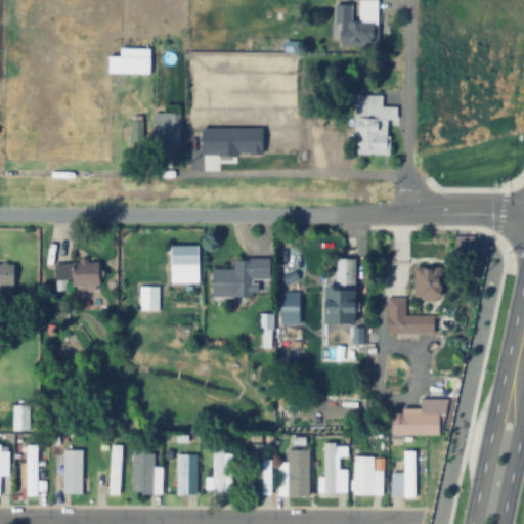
[(337,47),(377,47),(378,0),(358,0),(358,23),(350,23),(350,6),(337,5),(337,47)]
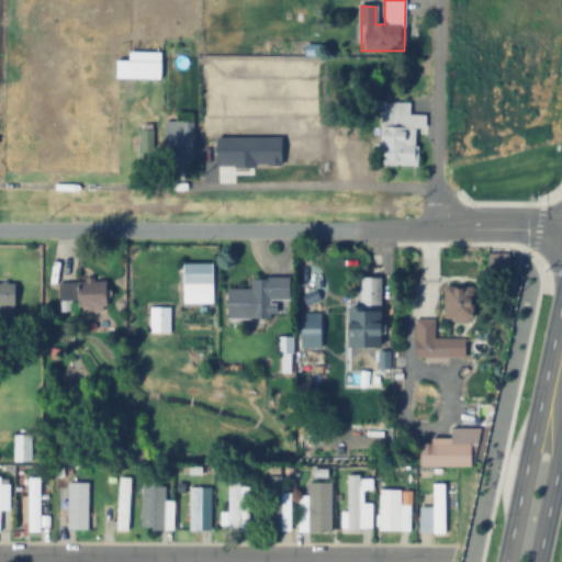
[(161,79),(161,60),(115,60),(115,79),(161,79)]
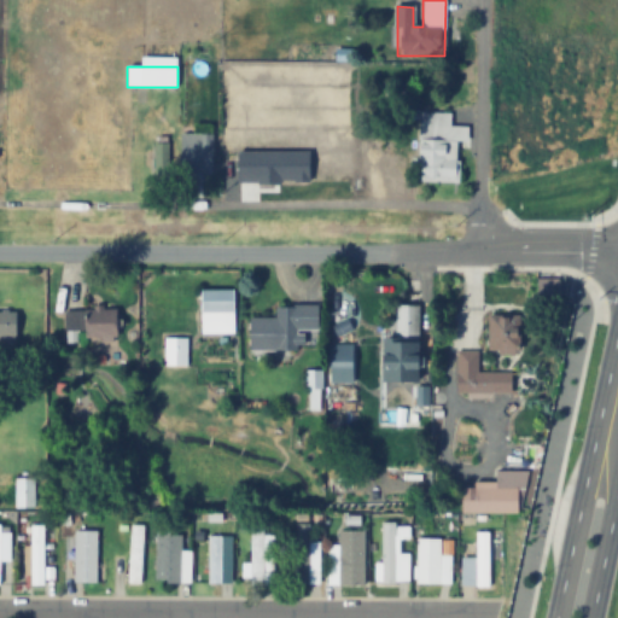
[(419,114),(417,182),(458,184),(459,144),(466,144),(467,128),(450,127),(450,115),(419,114)]
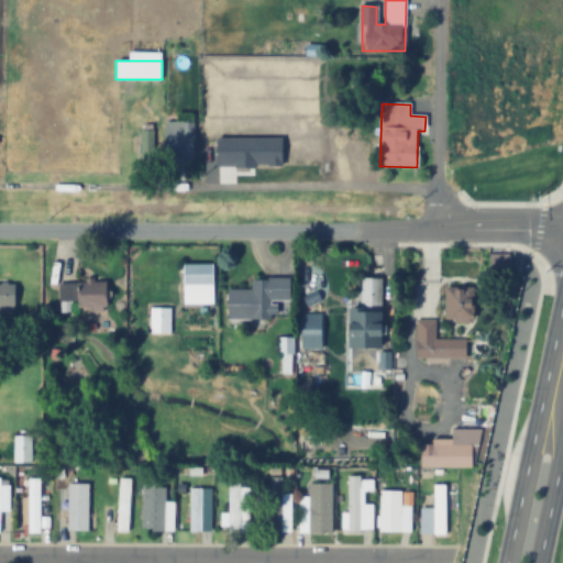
[(164,121),(164,156),(195,156),(195,121),(164,121)]
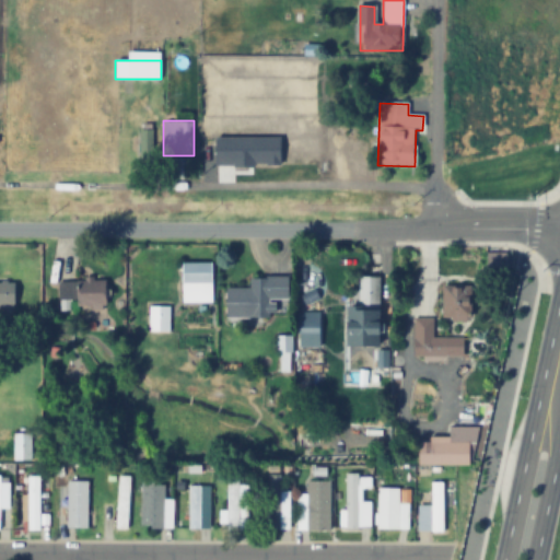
[(212,304),(212,263),(182,263),(182,304),(212,304)]
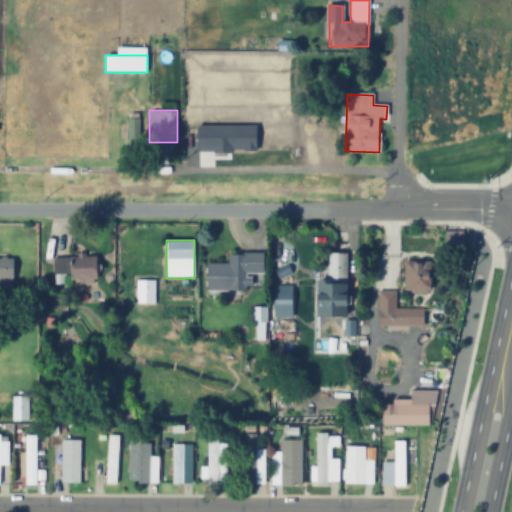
[(74,250),(107,250),(107,276),(74,276),(74,250)]
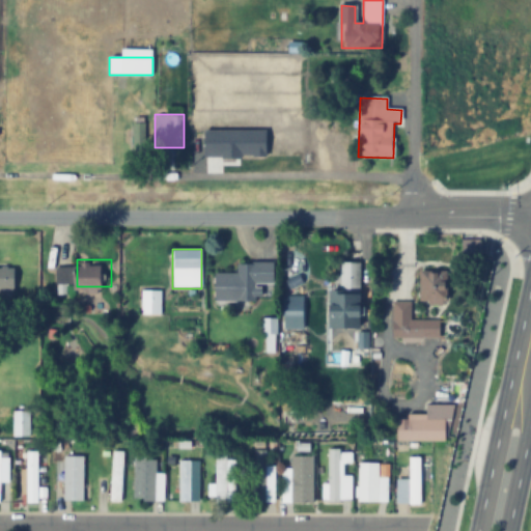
[(215,273),(236,273),(236,263),(272,263),(272,282),(254,282),(254,301),(215,301),(215,273)]
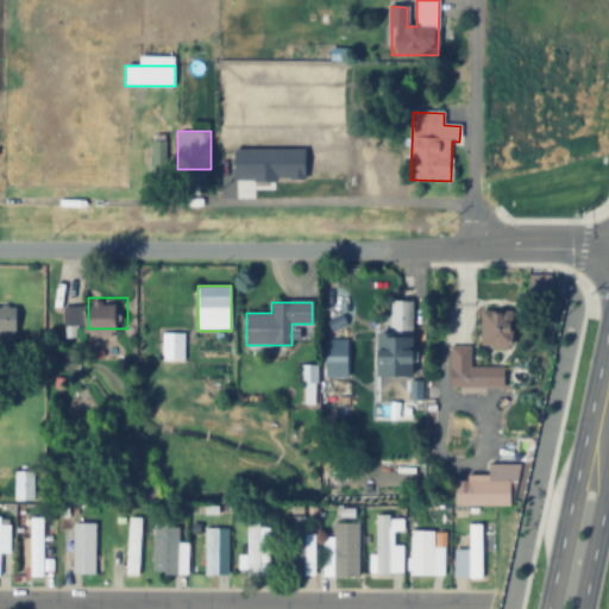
[(0,307),(14,307),(14,331),(0,331),(0,307)]
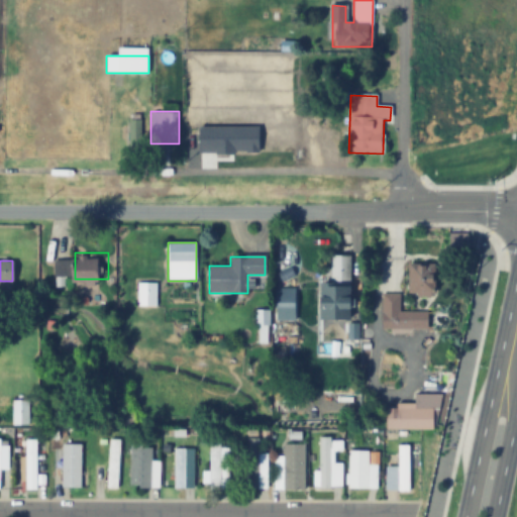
[(318,286),(331,286),(331,266),(348,266),(348,321),(318,321),(318,286)]
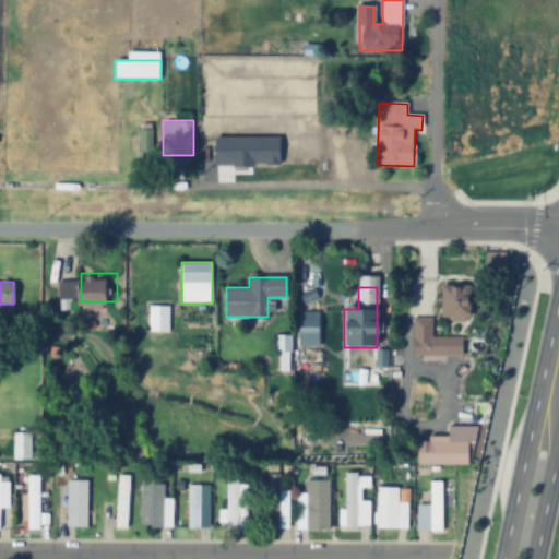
[(442,317),(442,294),(468,294),(468,322),(450,322),(450,317),(442,317)]
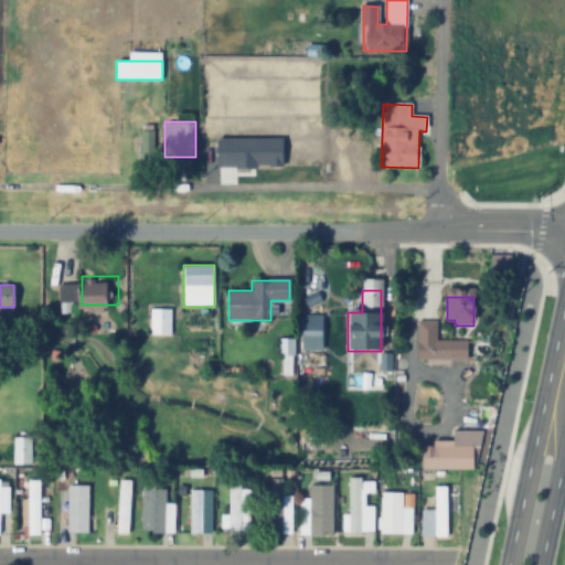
[(150,336),(172,336),(172,309),(150,309),(150,336)]
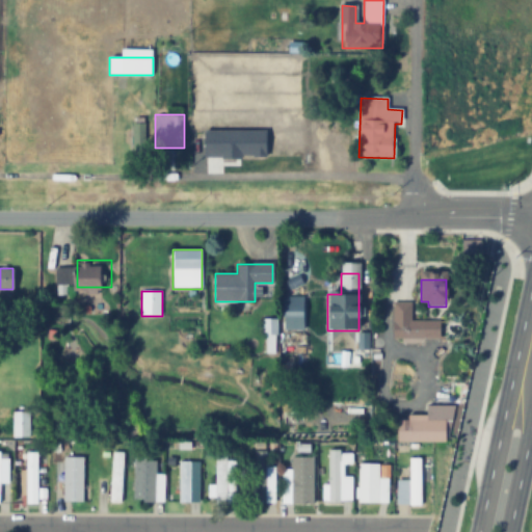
[(284,297),(284,329),(303,329),(303,297),(284,297)]
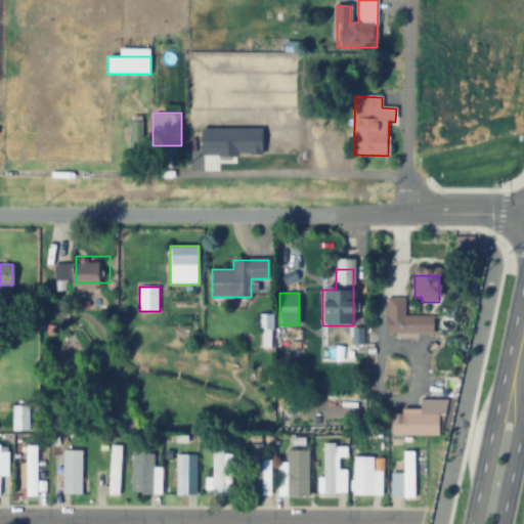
[(387,334),(432,334),(432,316),(404,316),(404,297),(387,297),(387,334)]
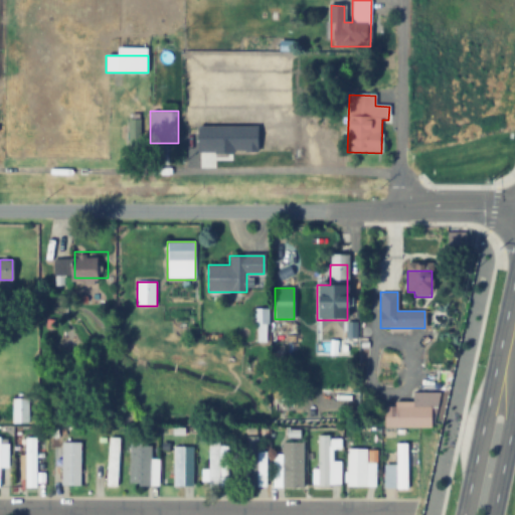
[(384,427),(435,427),(435,392),(412,392),(412,402),(394,402),(394,407),(384,407),(384,427)]
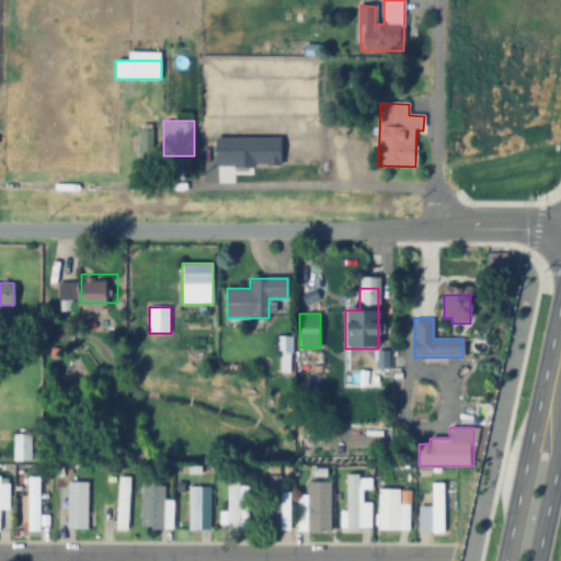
[(31,434),(13,434),(13,460),(31,460),(31,434)]
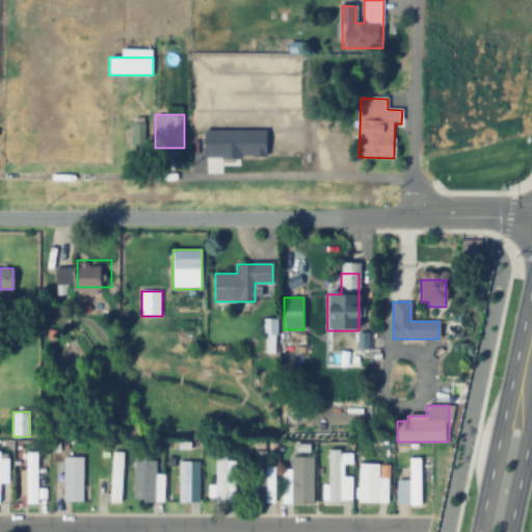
[(190,450),(190,503),(179,503),(178,450),(190,450)]
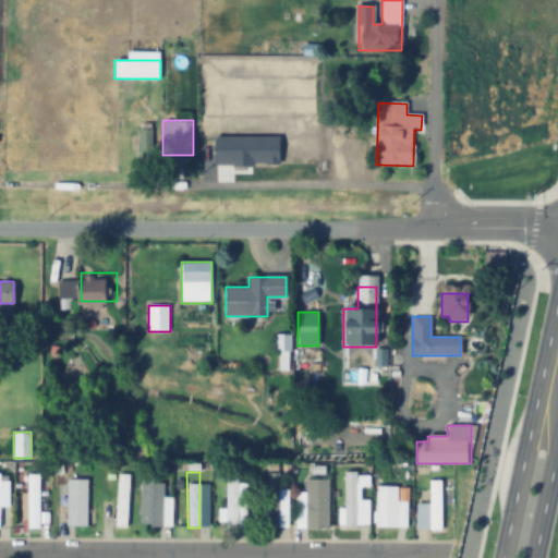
[(343,472),(356,472),(356,529),(344,529),(343,472)]
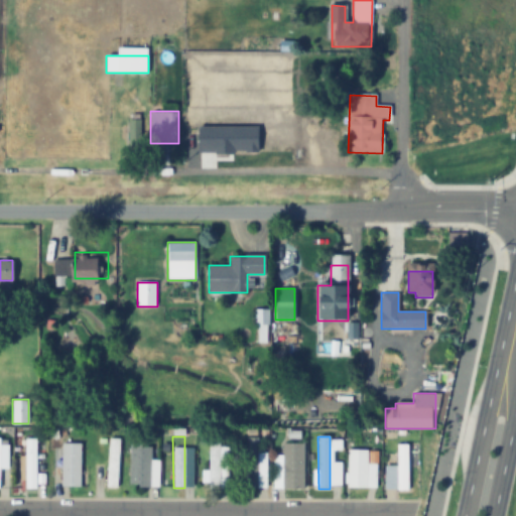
[(9,470),(9,437),(0,437),(0,488),(1,488),(1,470),(9,470)]
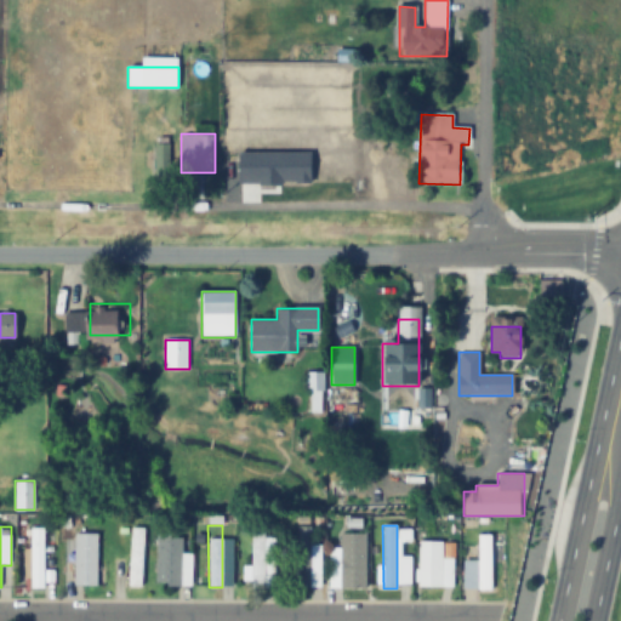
[(30,527),(44,527),(45,588),(30,588),(30,527)]
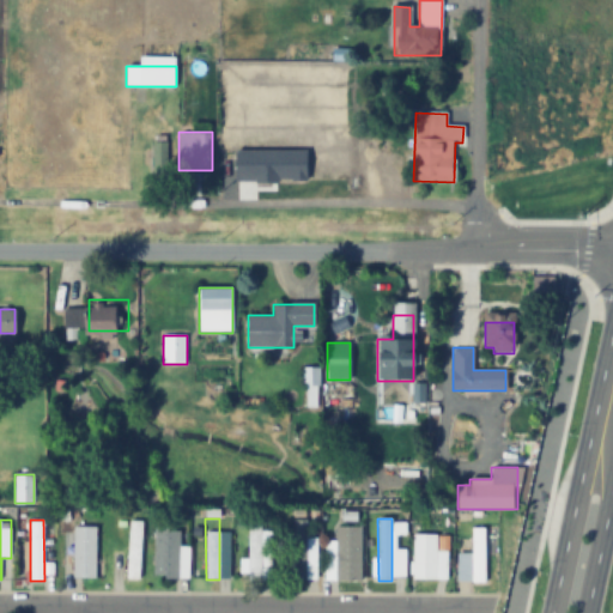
[(131,520),(143,521),(139,580),(128,580),(126,580),(129,520),(131,520)]
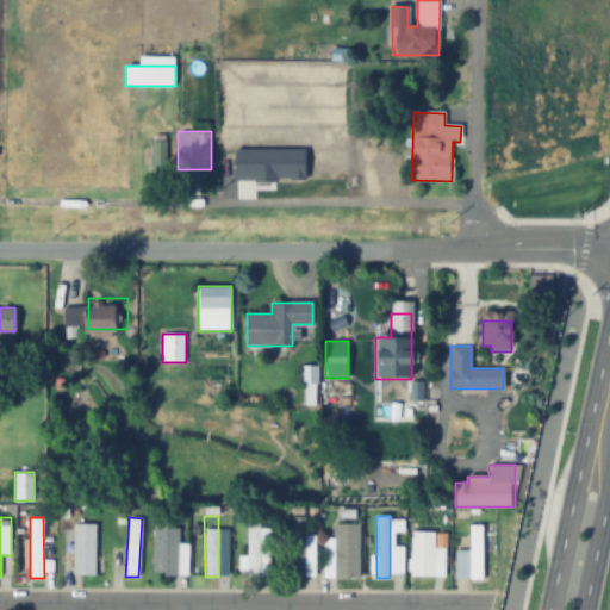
[(293,517),(304,517),(304,576),(293,576),(293,517)]
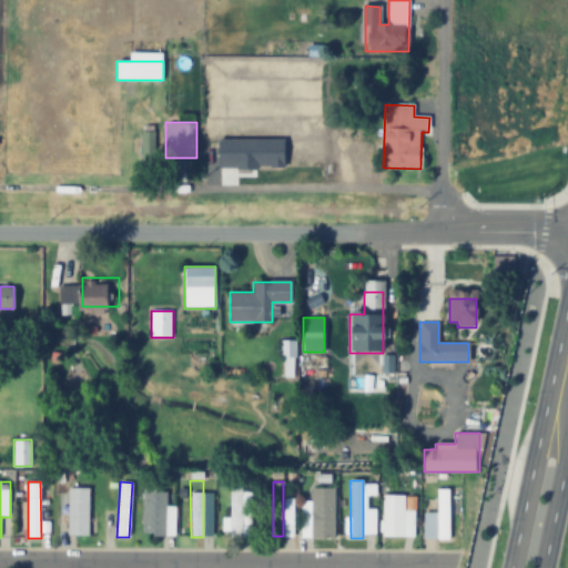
[(230,483),(242,483),(243,536),(230,536),(230,483)]
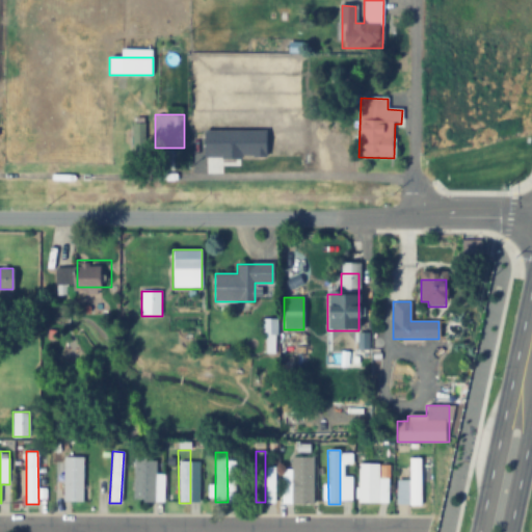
[(63,457),(83,457),(83,502),(64,502),(63,457)]
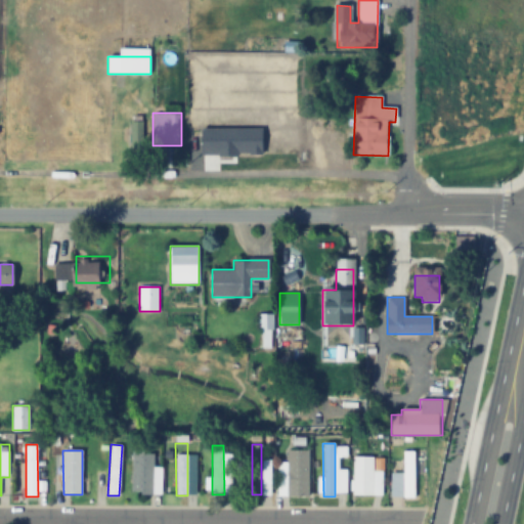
[(131,450),(142,450),(142,454),(153,454),(154,494),(140,494),(140,490),(131,490),(131,450)]
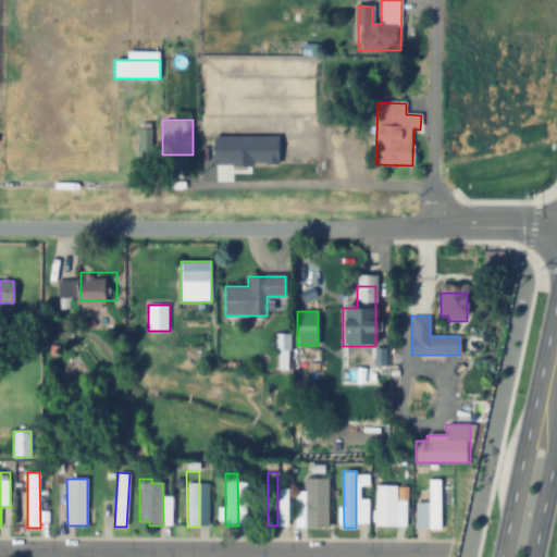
[(306,479),(327,479),(327,528),(306,528),(306,479)]
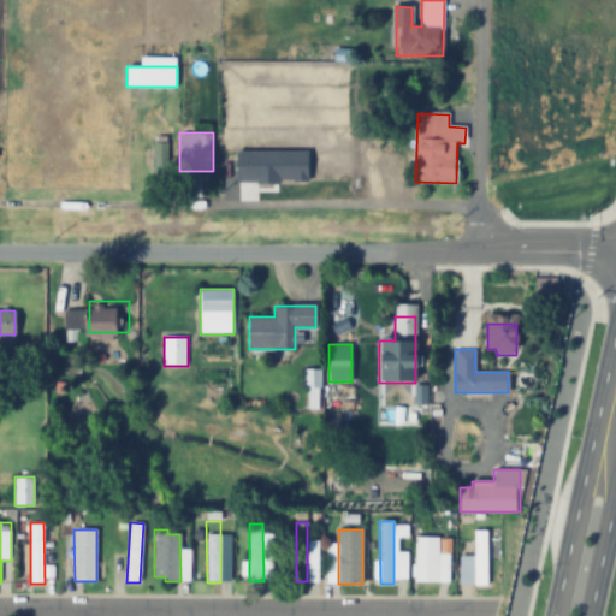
[(474,529),(487,529),(489,586),(474,586),(474,529)]
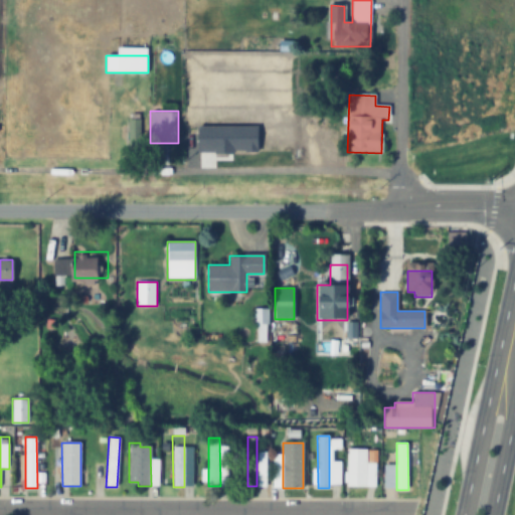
[(347,448),(366,448),(366,488),(347,488),(347,448)]
